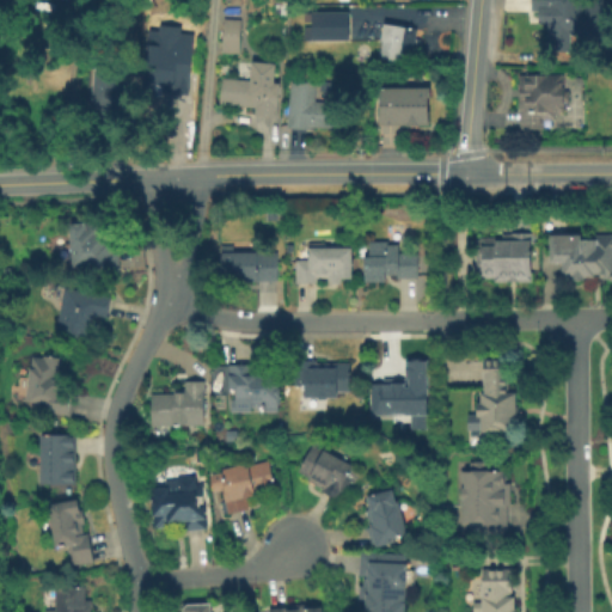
[(532,0),(580,0),(580,37),(550,37),(550,13),(532,13),(532,0)]
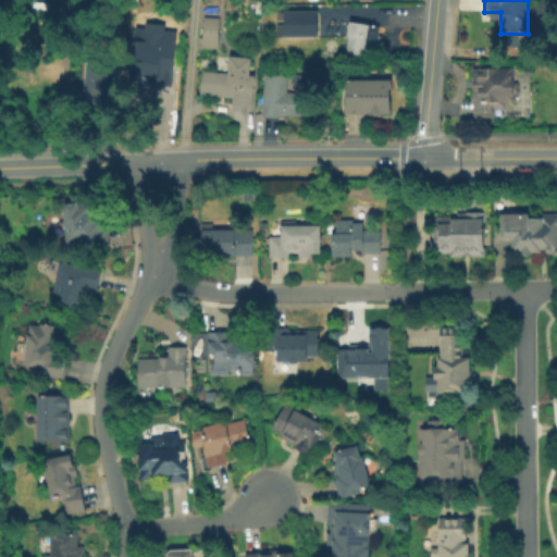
[(285,12),(319,11),(319,37),(286,38),(285,12)]
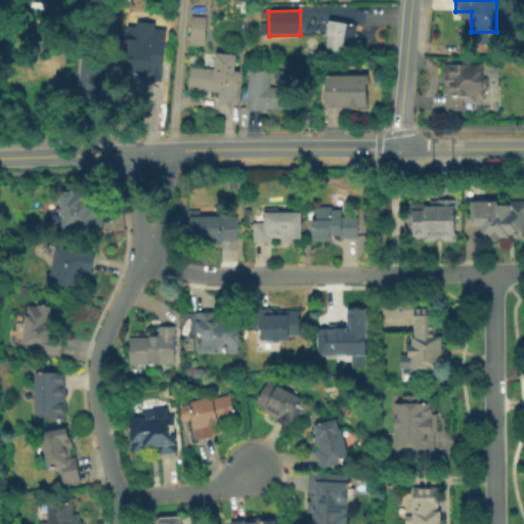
[(192,16),(207,17),(206,47),(191,46),(192,16)]
